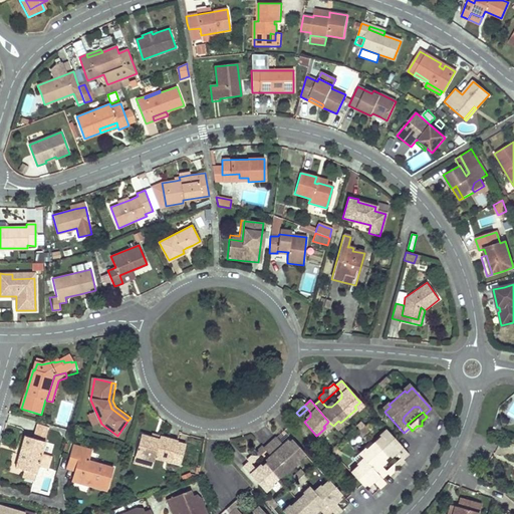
[(353,430),(356,434),(359,438),(364,434),(368,430),(364,426),(361,423),(357,426),(353,430)]
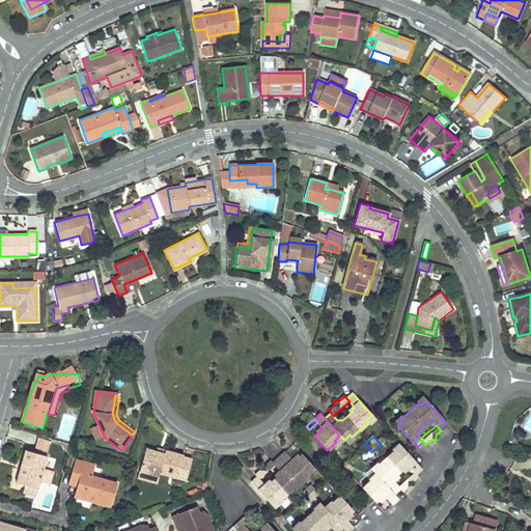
[(285,452),(290,457),(298,450),(292,445),(286,451),(285,452)]
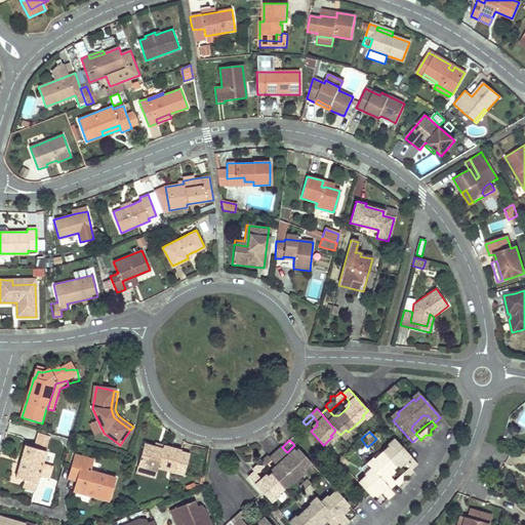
[(148,443),(144,454),(140,466),(158,472),(160,467),(176,473),(183,450),(166,445),(165,449),(156,446),(148,443)]
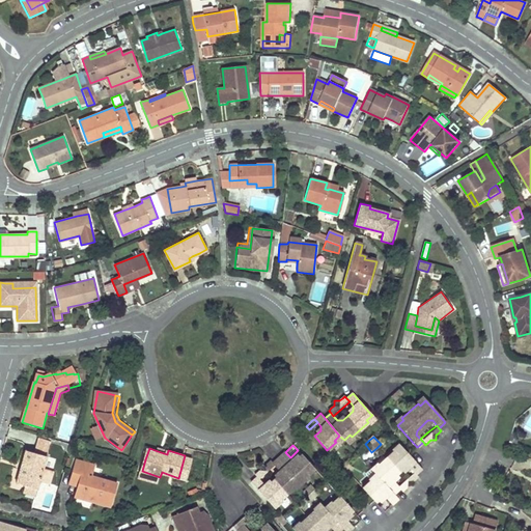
[(379,468),(373,473),(378,478),(393,495),(398,490),(396,486),(392,482),(392,477),(398,473),(403,468),(408,468),(412,472),(415,475),(421,470),(408,455),(401,448),(395,453),(393,451),(385,458),(378,466),(379,468)]
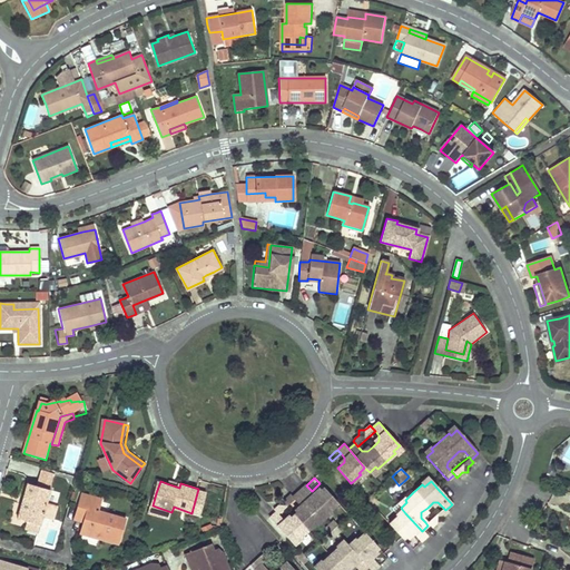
[(27,529),(39,532),(43,514),(53,518),(57,505),(47,502),(50,490),(27,483),(23,498),(26,499),(25,504),(21,503),(18,518),(29,520),(27,529)]
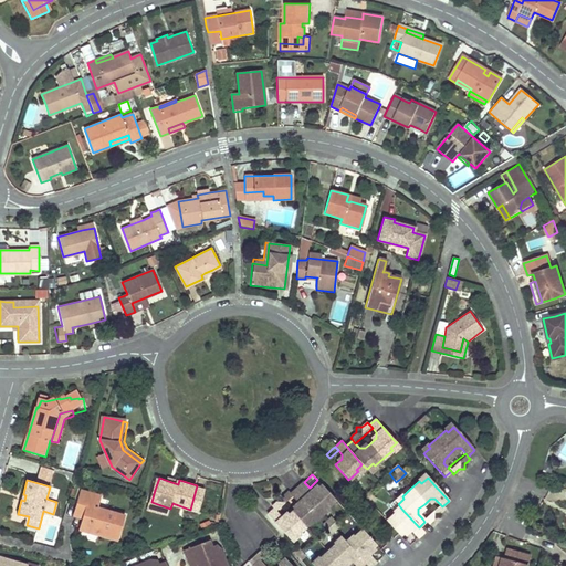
[(310,488),(304,482),(297,488),(317,512),(324,506),(326,509),(335,500),(322,484),(316,490),(311,490),(310,488)]
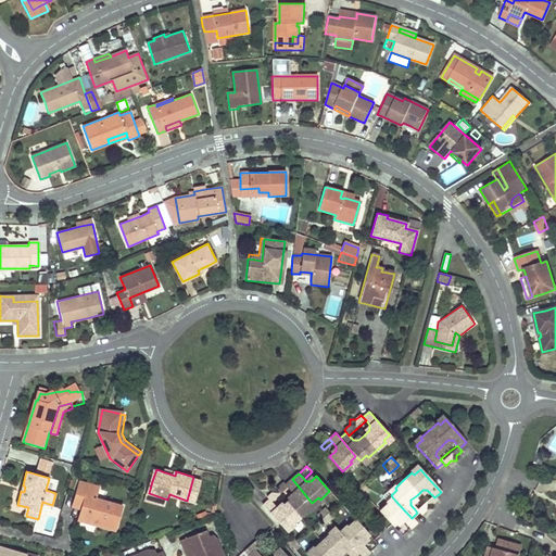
[(196,503),(203,480),(193,477),(187,501),(196,503)]
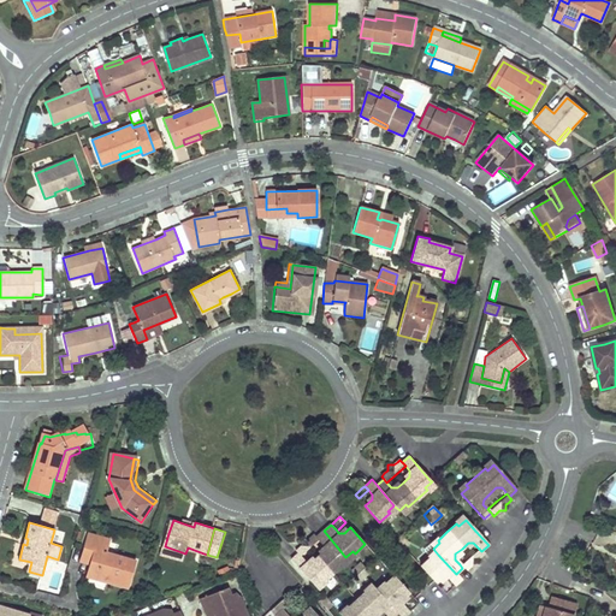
[(339,562),(345,557),(324,531),(317,537),(319,540),(324,545),(323,551),(317,557),(331,573),(342,564),(339,562)]
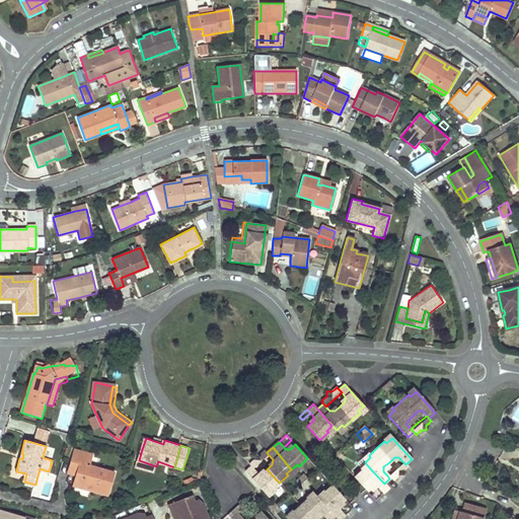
[(71,462),(75,463),(79,464),(76,475),(73,486),(108,496),(116,473),(89,466),(92,455),(74,450),(71,462)]
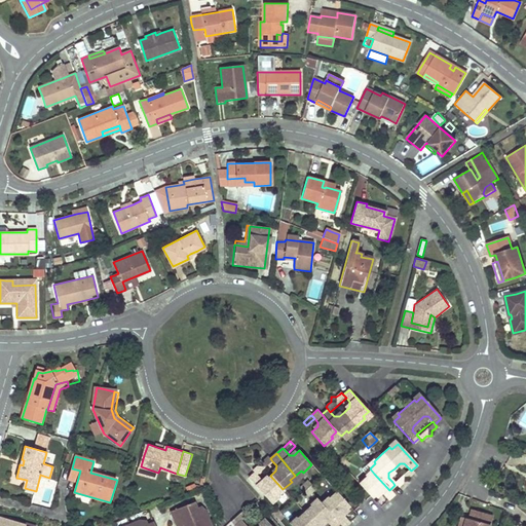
[(270,458),(268,456),(266,458),(263,460),(258,460),(260,463),(265,468),(272,461),(270,458)]
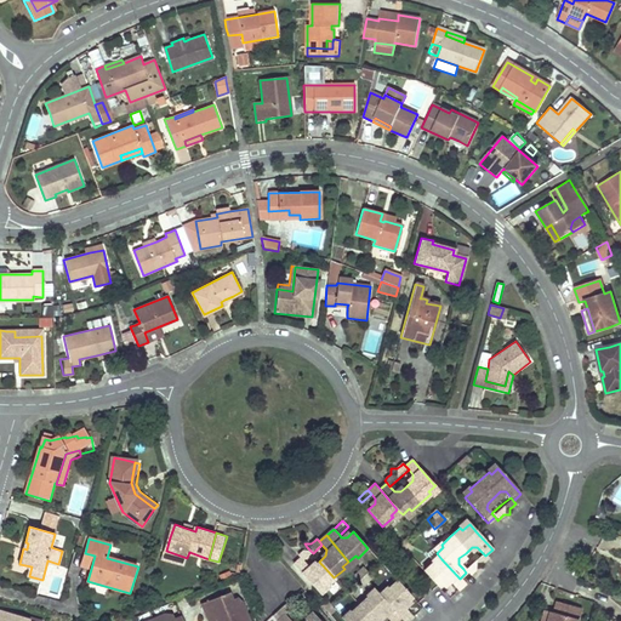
[(303,562),(313,553),(307,547),(305,543),(303,550),(301,552),(297,556),(300,558),(303,562)]
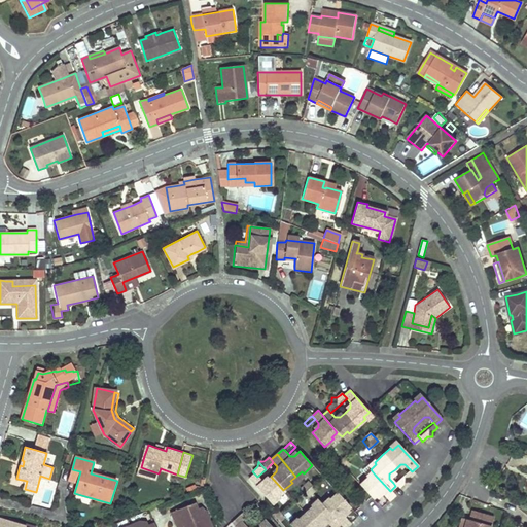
[(159,473),(141,467),(138,476),(155,481),(159,473)]
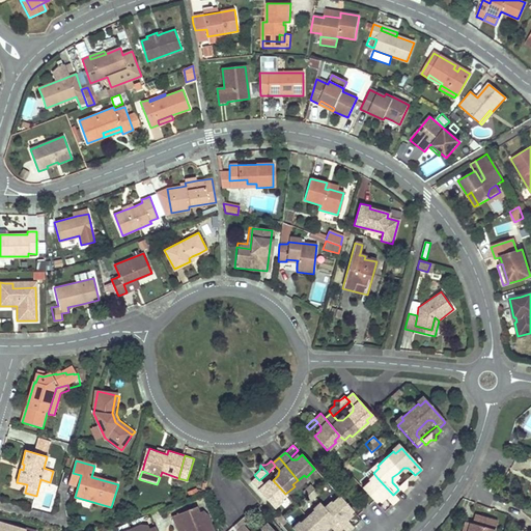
[(403,479),(396,486),(398,490),(400,492),(402,491),(406,487),(411,487),(412,482),(414,480),(417,478),(415,475),(412,472),(403,479)]
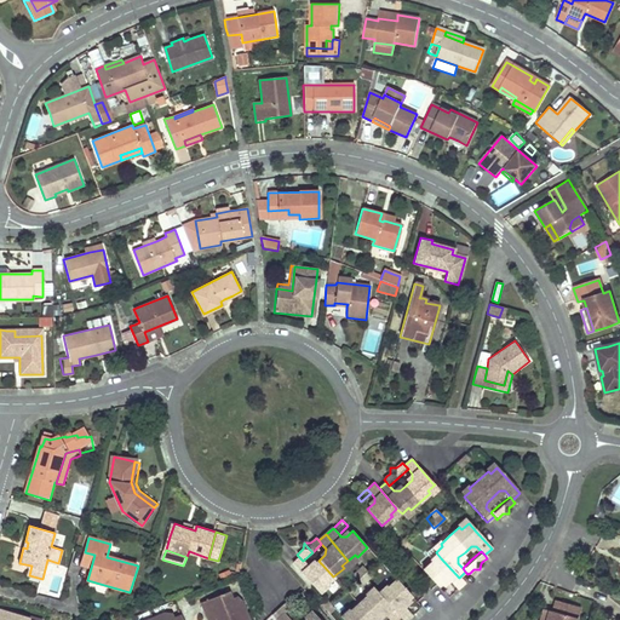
[(90,554),(85,552),(81,564),(91,568),(95,555),(90,554)]
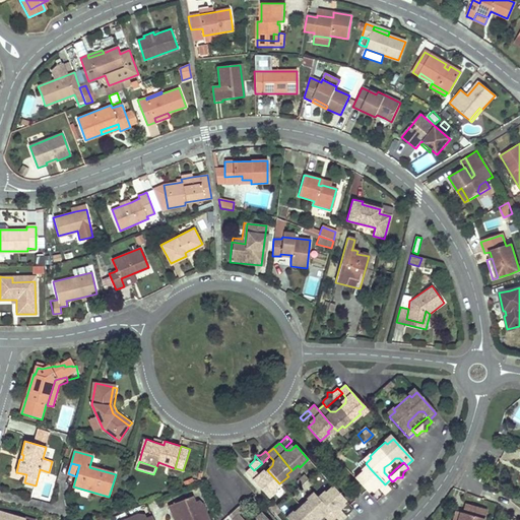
[(254,470),(251,467),(246,472),(263,493),(264,494),(270,489),(272,491),(279,483),(267,470),(262,474),(258,474),(254,470)]
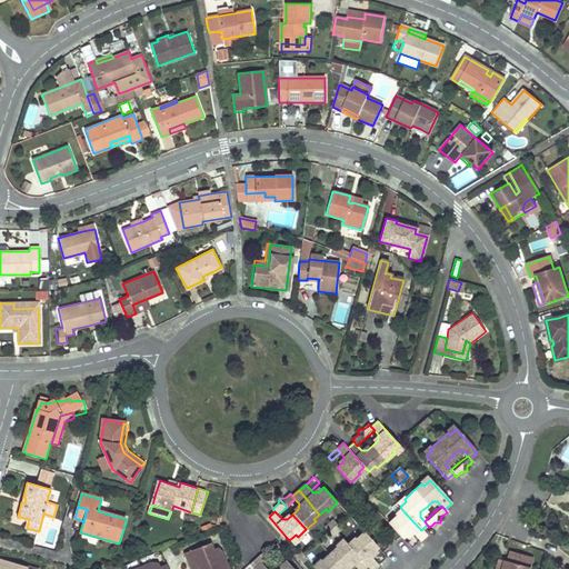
[(421,530),(405,512),(398,518),(396,516),(387,523),(400,539),(407,533),(411,533),(416,538),(419,541),(426,536),(421,530)]
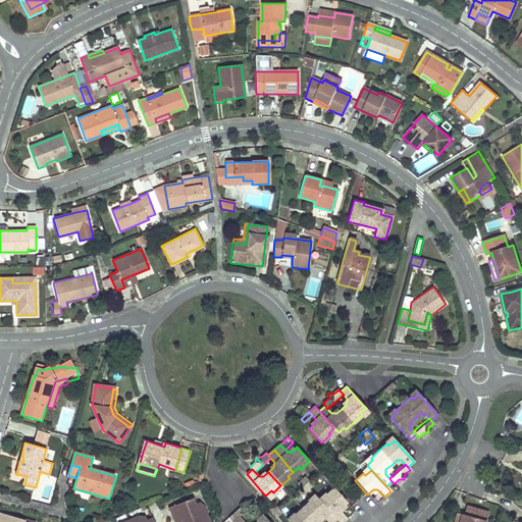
[(314,486),(305,476),(297,484),(305,493),(314,486)]
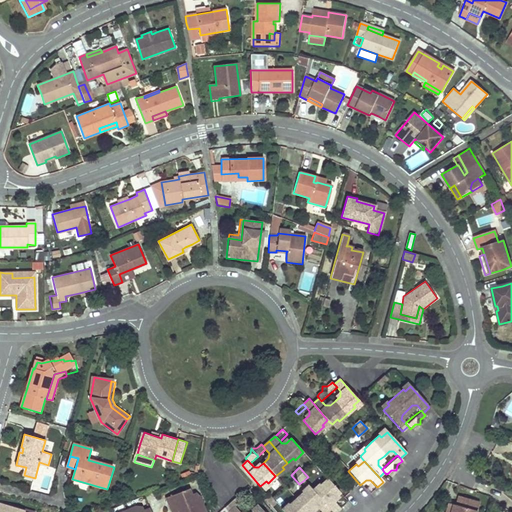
[(329,510),(331,511),(336,511),(339,509),(335,504),(333,502),(333,498),(339,493),(327,479),(319,486),(320,488),(315,493),(329,510)]
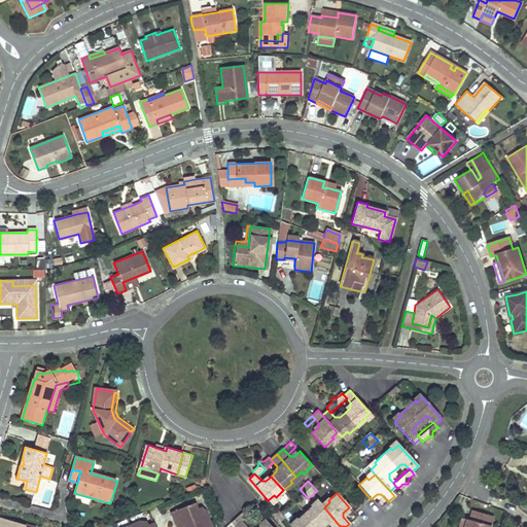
[(377,505),(380,508),(387,501),(388,501),(385,498),(377,505)]
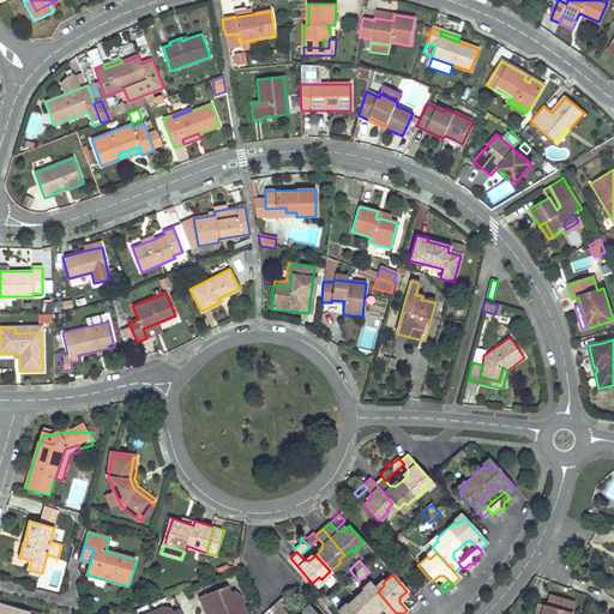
[(391,613),(395,612),(378,591),(373,585),(366,593),(363,590),(354,599),(368,613),(369,613),(375,609),(380,609),(384,613),(391,613)]
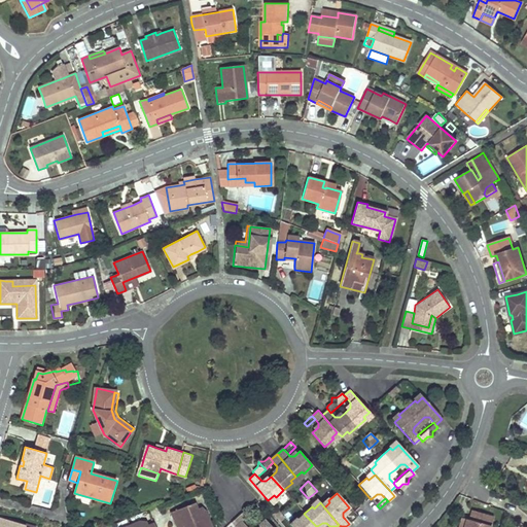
[(195,504),(172,514),(176,526),(180,525),(180,526),(211,526),(209,522),(206,513),(199,506),(196,507),(195,504)]
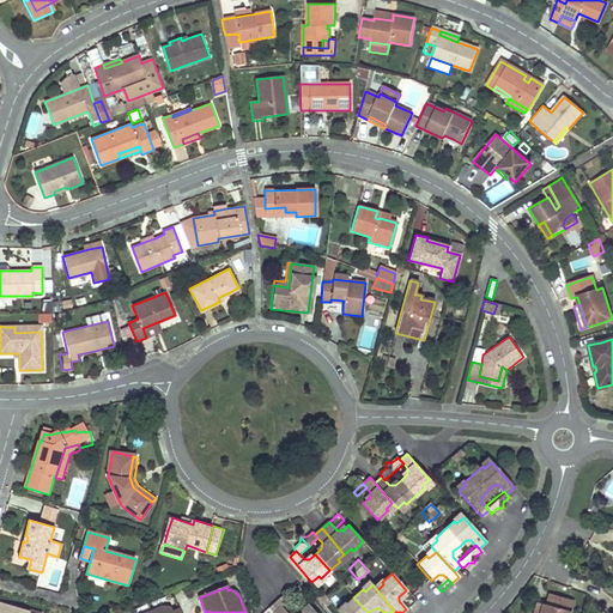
[(569,612),(572,600),(550,594),(546,605),(544,612),(569,612)]
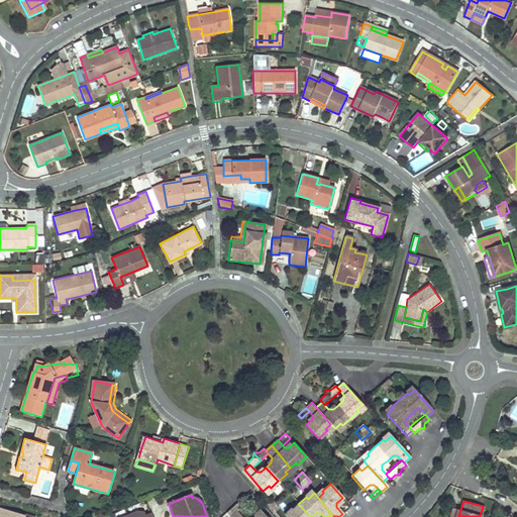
[(338,509),(342,514),(345,512),(350,507),(346,502),(338,509)]
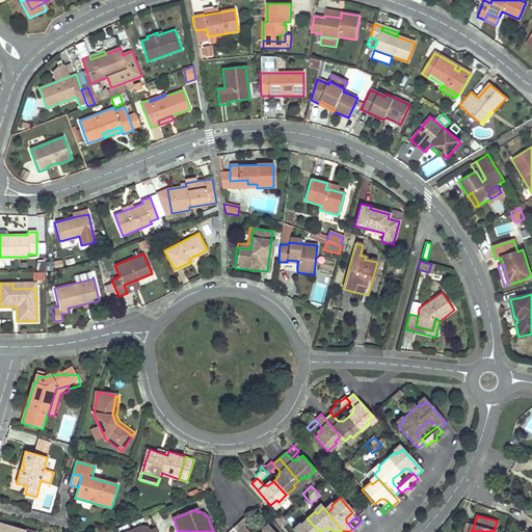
[(319,531),(307,519),(298,526),(300,528),(294,531),(319,531)]
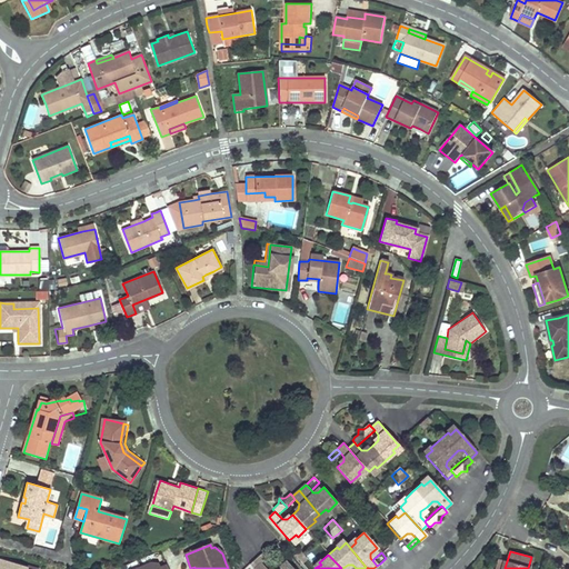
[(266,568),(260,562),(256,558),(249,565),(252,568),(266,568)]
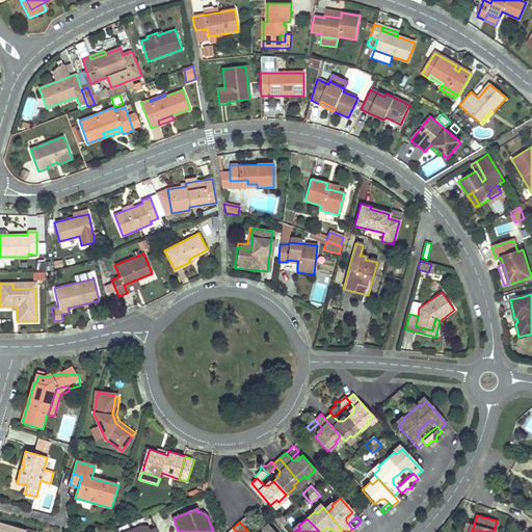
[(26,531),(27,530),(1,523),(0,527),(0,531),(26,531)]
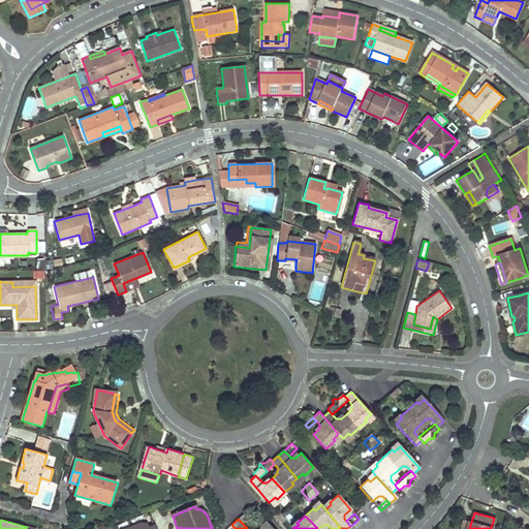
[(469,528),(471,522),(463,520),(460,528),(469,528)]
